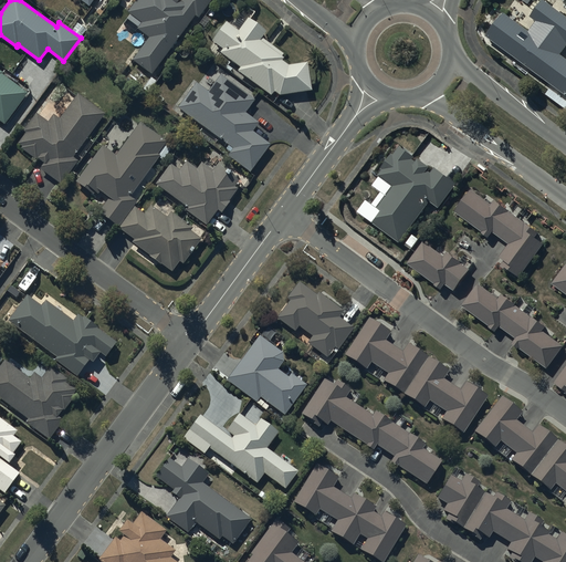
[(180,0),(134,0),(126,11),(140,22),(136,28),(148,37),(132,59),(150,73),(195,14),(197,17),(209,0),(180,0)]
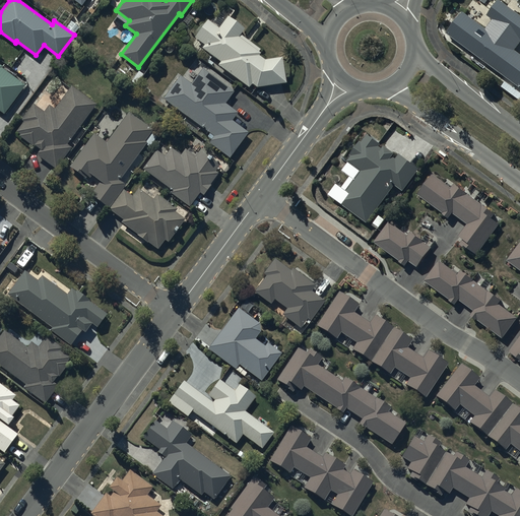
[(519,13),(502,0),(498,0),(488,13),(493,17),(485,26),(463,10),(447,31),(519,85),(519,51),(515,48),(519,41),(519,13)]
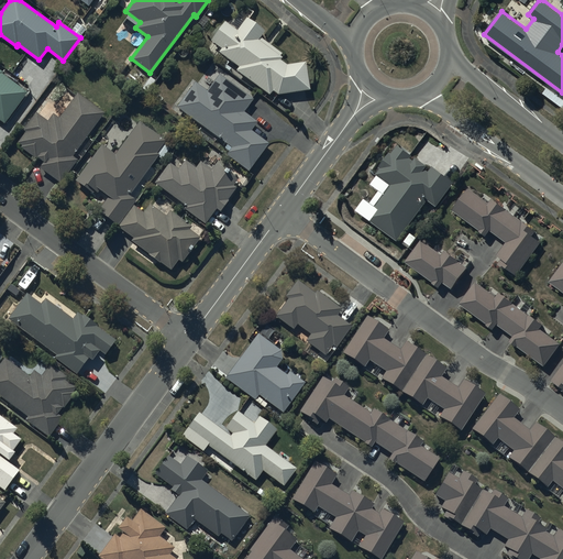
[(282,52),(260,36),(264,30),(244,17),(236,29),(223,20),(210,40),(221,47),(218,52),(238,65),(234,69),(269,94),(272,90),(277,94),(309,89),(305,61),(286,63),(280,59),(282,56),(279,55),(282,52)]
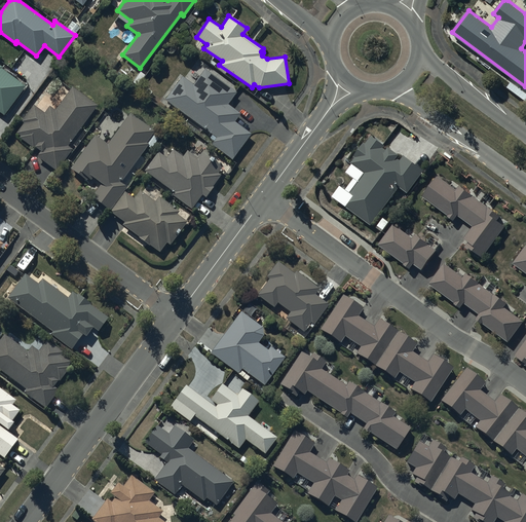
[(0,112),(3,114),(25,85),(0,67),(2,65),(0,64),(0,112)]
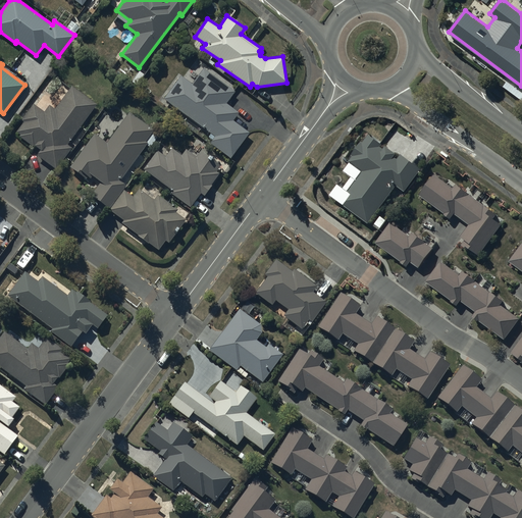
[(235,91),(203,67),(192,83),(179,74),(163,98),(210,133),(208,136),(212,139),(209,142),(230,157),(249,132),(232,119),(239,111),(226,102),(235,91)]
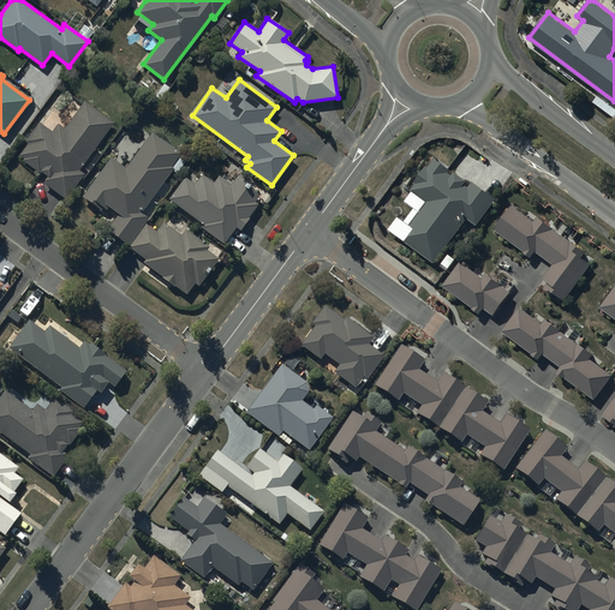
[(113,121),(83,100),(64,126),(58,121),(52,130),(39,120),(24,141),(27,143),(18,154),(23,157),(22,160),(39,172),(40,171),(47,177),(42,181),(65,198),(84,172),(79,168),(113,121)]
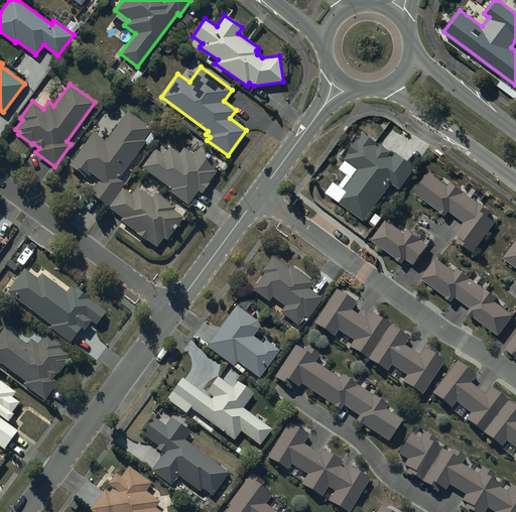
[(151,127),(127,110),(105,140),(93,131),(69,164),(85,176),(87,174),(89,175),(91,173),(99,179),(89,193),(107,206),(124,181),(118,177),(145,140),(143,138),(151,127)]
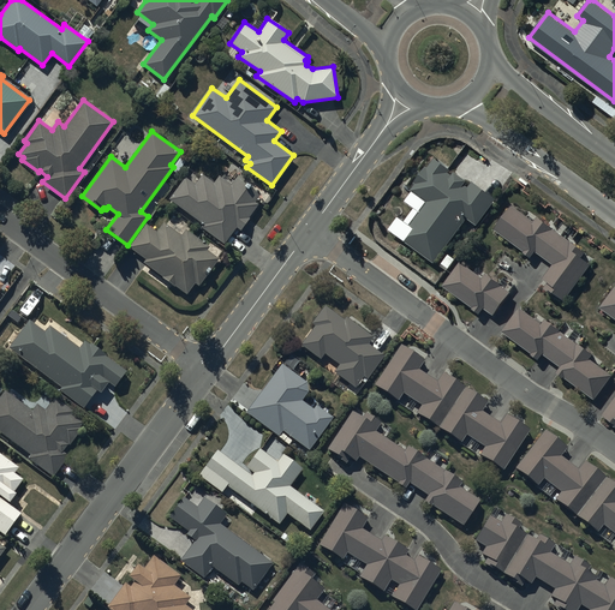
[(467,179),(454,171),(452,173),(448,171),(451,168),(434,156),(428,166),(427,165),(415,181),(415,183),(410,189),(427,201),(410,223),(415,227),(405,240),(435,262),(467,217),(477,223),(496,197),(472,179),(469,185),(465,183),(467,179)]
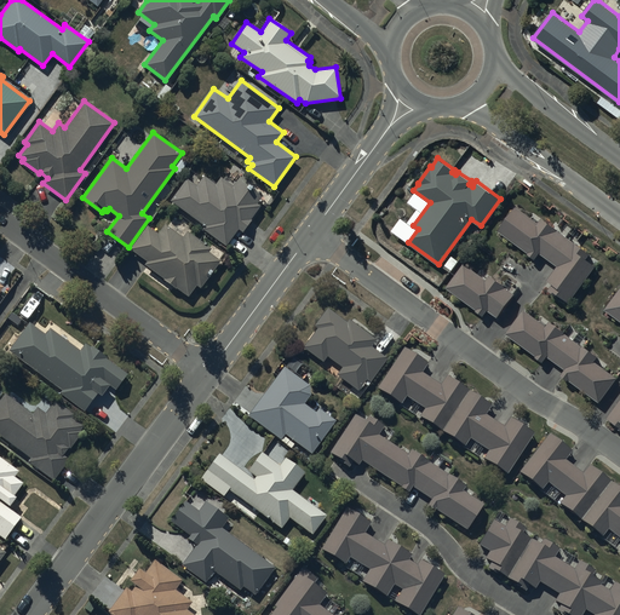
[(214,183),(204,174),(195,184),(187,177),(170,200),(204,225),(202,228),(225,245),(237,228),(242,231),(252,218),(251,218),(260,205),(257,202),(263,195),(253,188),(253,187),(247,183),(246,184),(237,178),(233,184),(220,176),(214,183)]
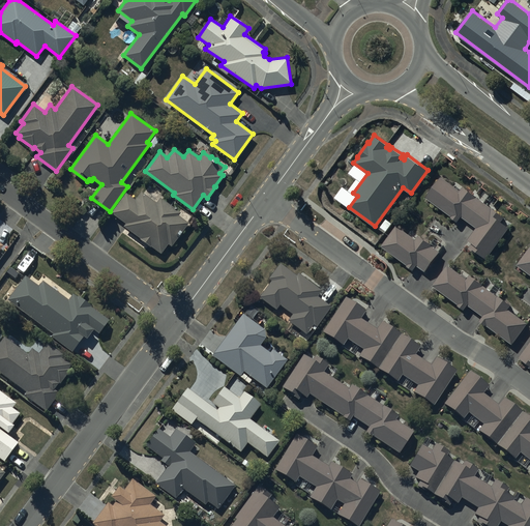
[(440,176),(424,197),(458,222),(462,215),(477,227),(467,238),(472,243),(469,246),(487,258),(509,226),(501,221),(504,215),(464,187),(461,190),(440,176)]
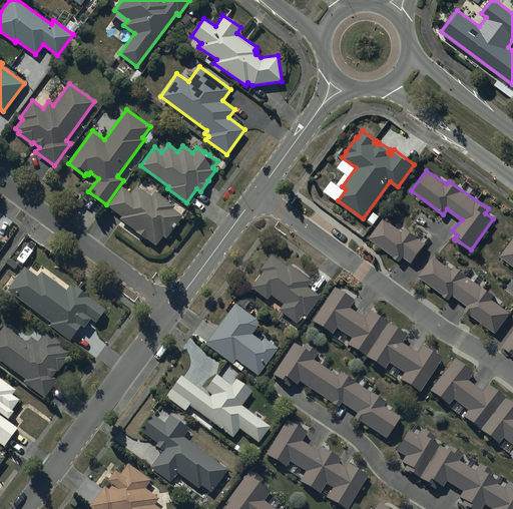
[(150,195),(136,183),(129,191),(122,186),(107,204),(120,215),(119,218),(135,230),(134,230),(144,238),(145,237),(154,244),(162,235),(165,237),(171,230),(176,224),(175,224),(182,215),(172,207),(173,205),(154,190),(150,195)]
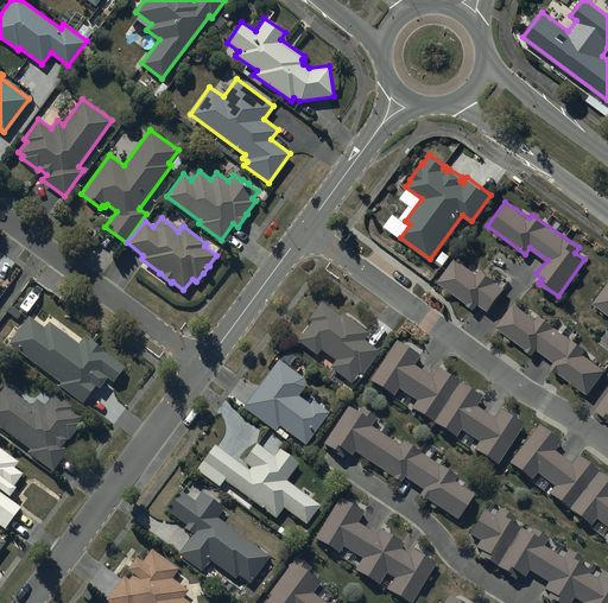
[(456,259),(439,283),(468,303),(475,310),(480,303),(488,310),(505,287),(481,271),(479,274),(456,259)]
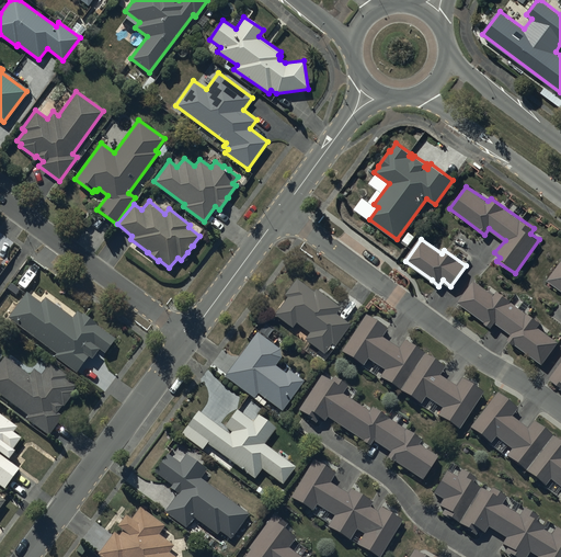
[(560,262),(548,280),(560,290),(560,262)]
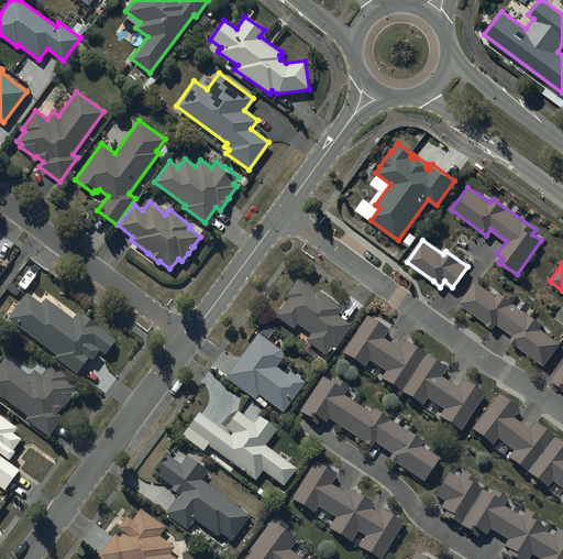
[(315,292),(297,278),(285,296),(287,297),(274,315),(293,328),(297,322),(309,332),(305,339),(324,354),(330,347),(333,349),(352,325),(337,314),(341,307),(317,288),(315,292)]
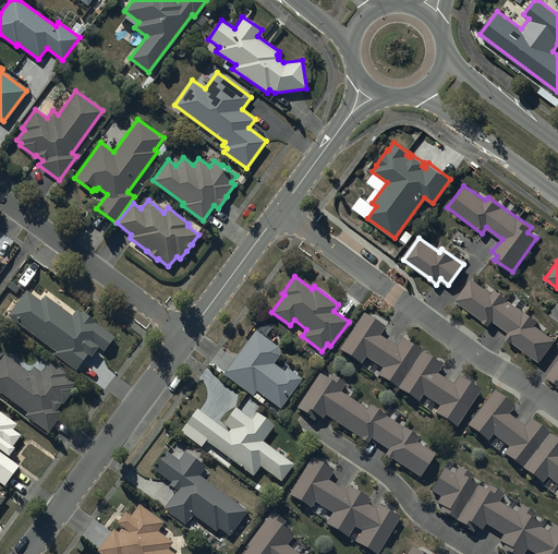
[(472,278),(456,300),(489,325),(493,320),(509,332),(506,335),(513,341),(540,361),(555,339),(535,325),(538,320),(508,298),(496,288),(490,292),(472,278)]
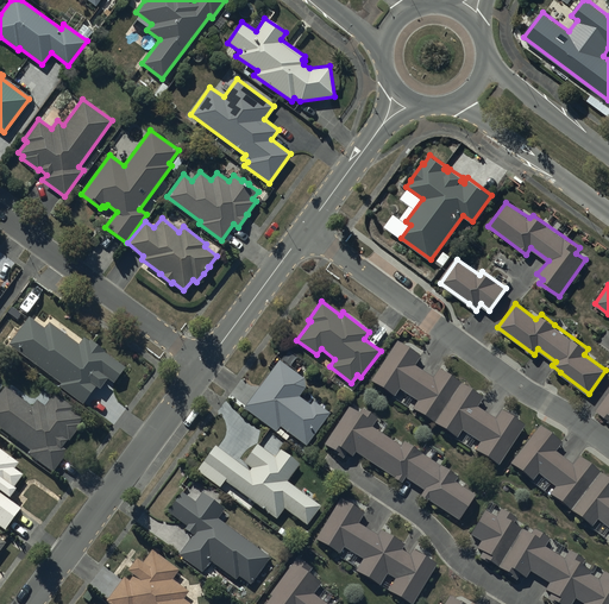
[(29,316),(8,343),(61,382),(60,385),(83,403),(95,387),(99,389),(106,379),(112,383),(125,366),(83,335),(79,343),(49,321),(44,327),(29,316)]
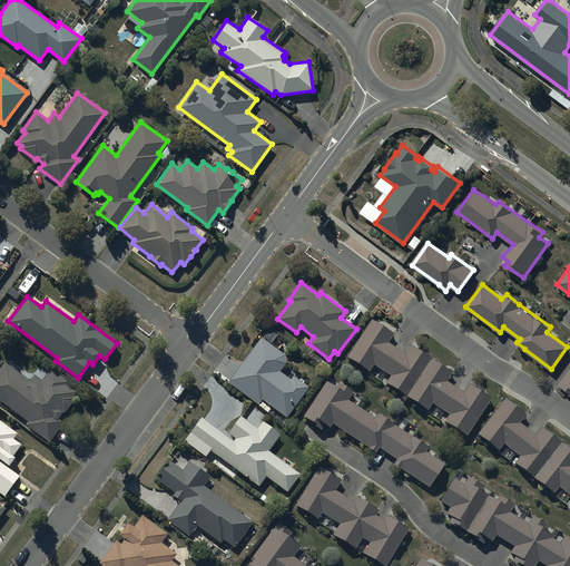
[(371,319),(346,357),(426,409),(431,401),(450,412),(444,420),(467,435),(491,397),(469,383),(463,391),(446,380),(451,372),(410,344),(404,352),(389,341),(393,333),(371,319)]
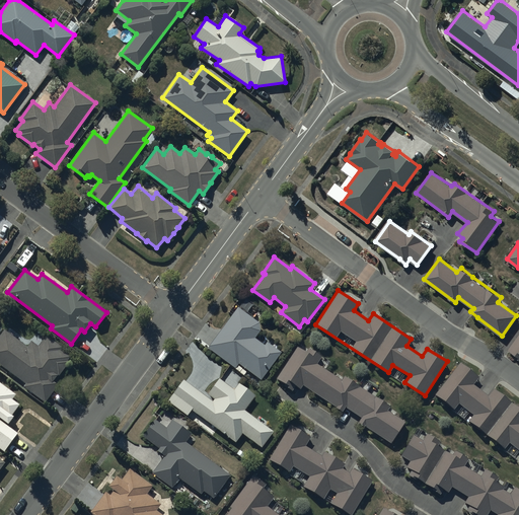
[(281,351),(267,341),(264,344),(254,337),(260,330),(258,321),(237,305),(207,347),(239,370),(242,366),(261,379),(281,351)]
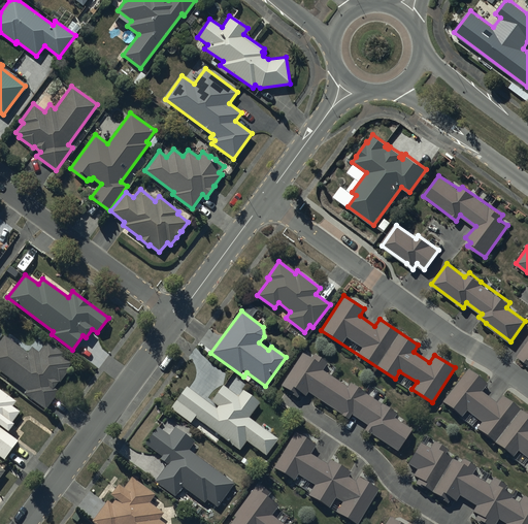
[(4,333),(0,338),(0,370),(26,389),(23,393),(45,410),(60,391),(55,387),(58,382),(57,381),(58,380),(60,381),(69,367),(68,366),(70,362),(60,355),(63,352),(46,339),(38,351),(31,345),(27,350),(4,333)]
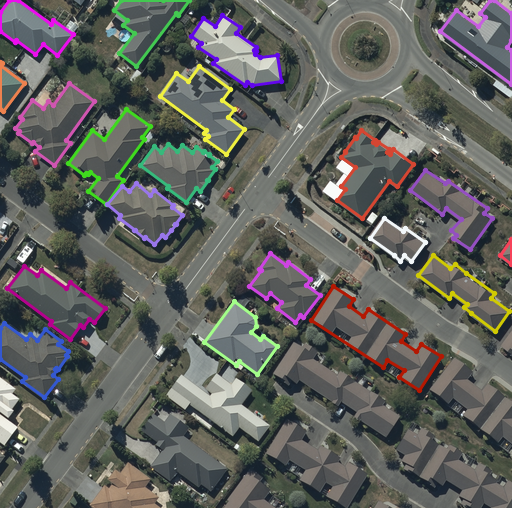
[(511,330),(502,345),(511,354),(511,330)]
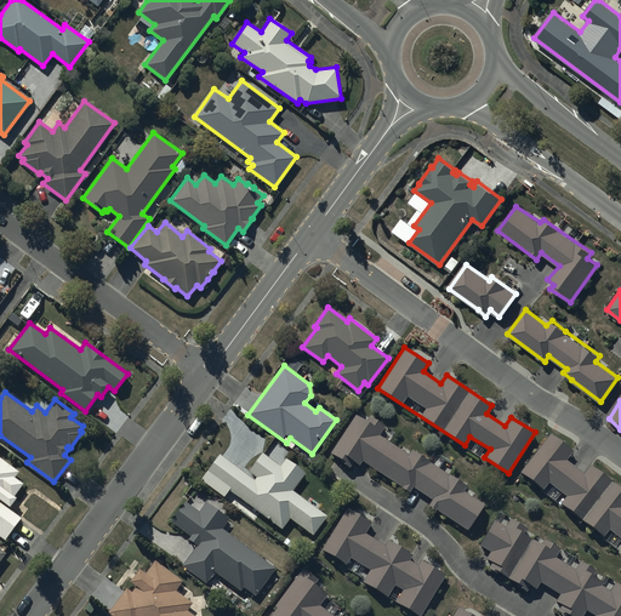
[(355,414),(330,452),(348,467),(352,463),(359,465),(363,460),(402,485),(409,492),(412,486),(433,498),(428,505),(468,529),(484,502),(462,489),(465,485),(428,460),(411,449),(409,454),(380,433),(385,426),(369,415),(366,420),(355,414)]
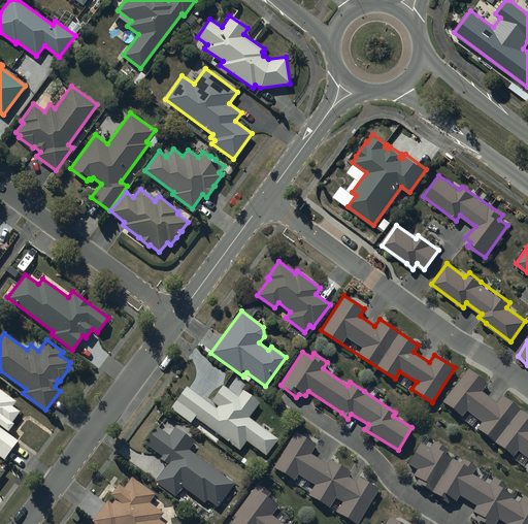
[(468,367),(442,399),(461,416),(466,410),(482,421),(476,427),(513,456),(518,450),(527,457),(527,466),(527,467),(527,415),(502,395),(496,400),(482,390),(487,383),(468,367)]
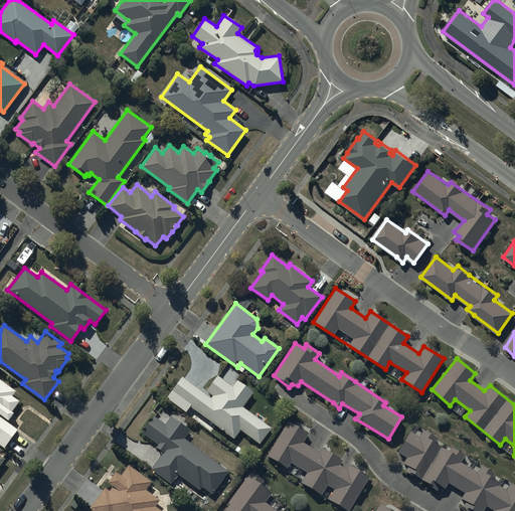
[(185,411),(190,405),(233,438),(240,430),(259,444),(271,427),(242,405),(252,391),(236,379),(231,385),(217,374),(205,390),(211,394),(210,396),(182,375),(166,397),(185,411)]
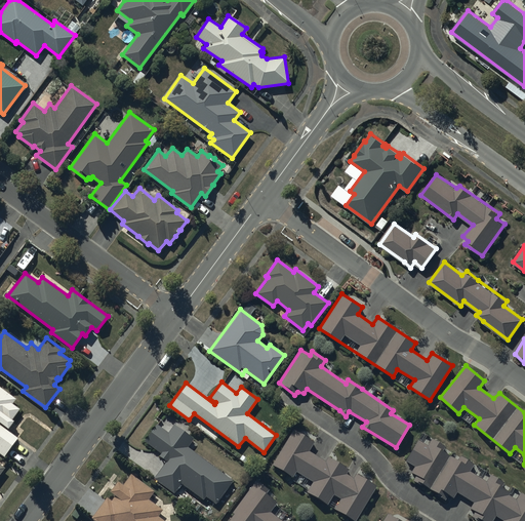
[(0,451),(4,454),(16,438),(6,430),(12,422),(10,421),(19,408),(12,403),(16,398),(0,386),(0,451)]
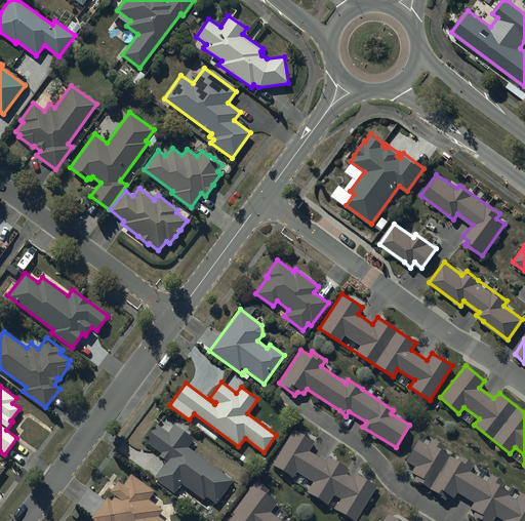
[(232,479),(187,446),(193,438),(173,424),(168,432),(157,423),(144,441),(160,452),(158,455),(165,461),(153,477),(173,492),(180,483),(202,499),(205,495),(214,503),(232,479)]
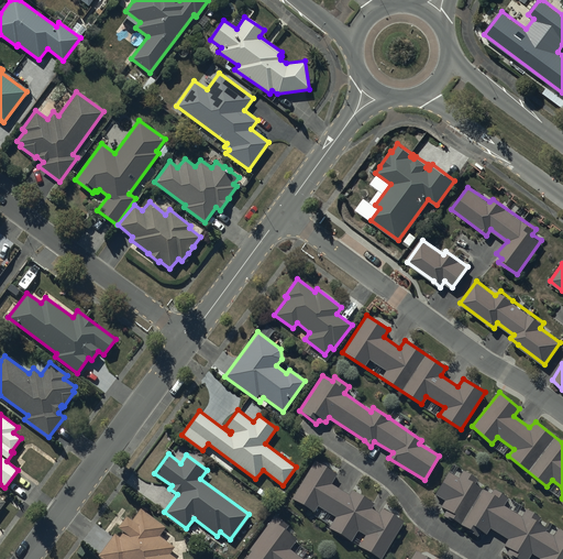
[(315,460),(291,497),(313,512),(318,505),(335,516),(329,527),(351,540),(357,530),(365,535),(359,546),(381,558),(404,522),(382,507),(379,511),(371,507),(374,503),(352,489),(350,494),(331,482),(337,472),(315,460)]
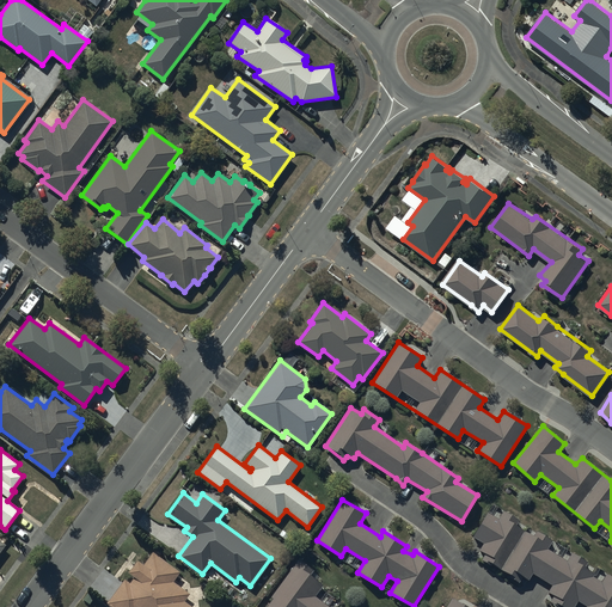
[(485,510),(469,538),(479,545),(476,551),(485,556),(483,560),(515,578),(519,574),(525,577),(528,569),(554,583),(548,593),(554,596),(550,602),(557,606),(574,606),(576,604),(582,606),(611,606),(611,578),(603,574),(599,581),(591,576),(593,574),(582,568),(585,562),(570,553),(565,560),(546,550),(552,538),(533,527),(530,533),(518,526),(521,519),(501,507),(496,516),(485,510)]
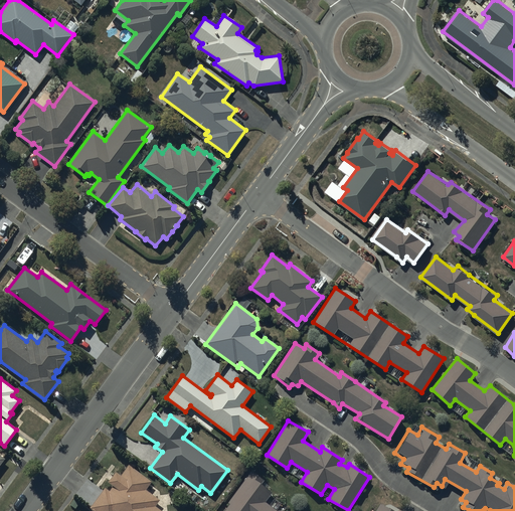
[(94,510),(162,510),(155,505),(159,499),(146,489),(151,481),(128,464),(119,476),(115,472),(107,483),(112,486),(109,490),(105,487),(89,507),(94,510)]
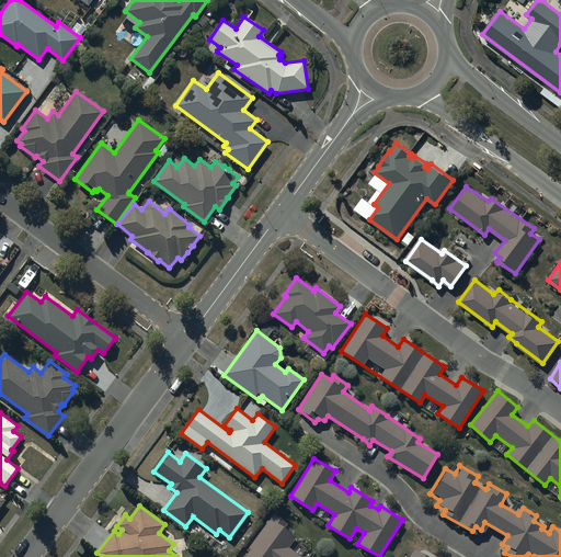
[(274,510),(249,546),(251,548),(243,556),(310,556),(308,555),(306,556),(290,546),(298,535),(286,526),(289,521),(274,510)]
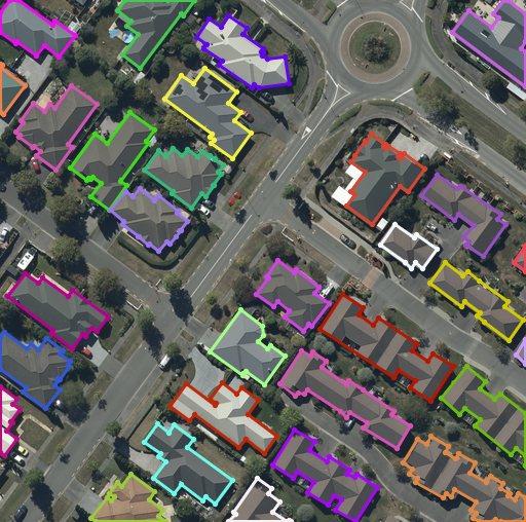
[(405,521),(389,513),(382,521),(405,521)]
